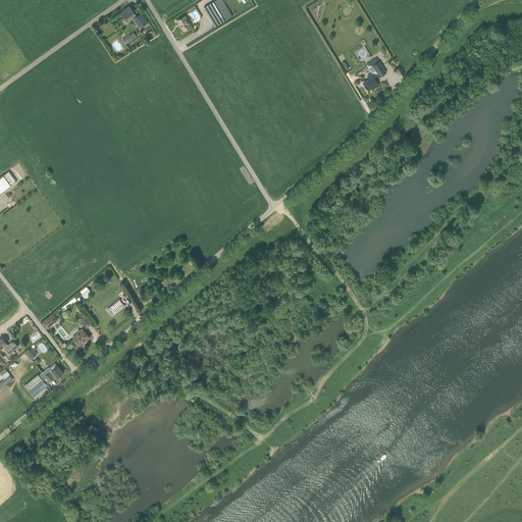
[(215,27),(226,20),(216,1),(204,7),(215,27)]
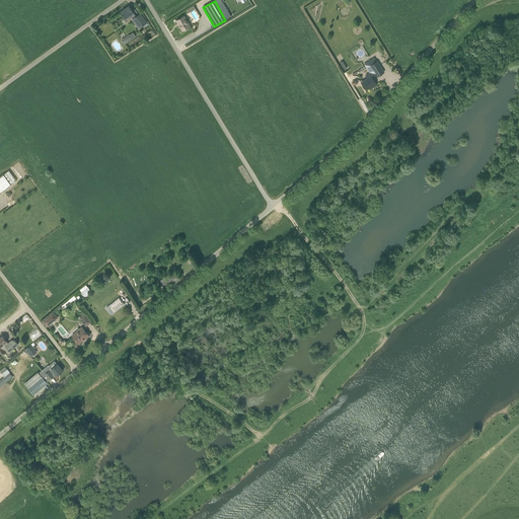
[(139,28),(147,22),(140,13),(136,16),(133,12),(134,12),(129,6),(121,11),(129,21),(132,18),(139,28)]
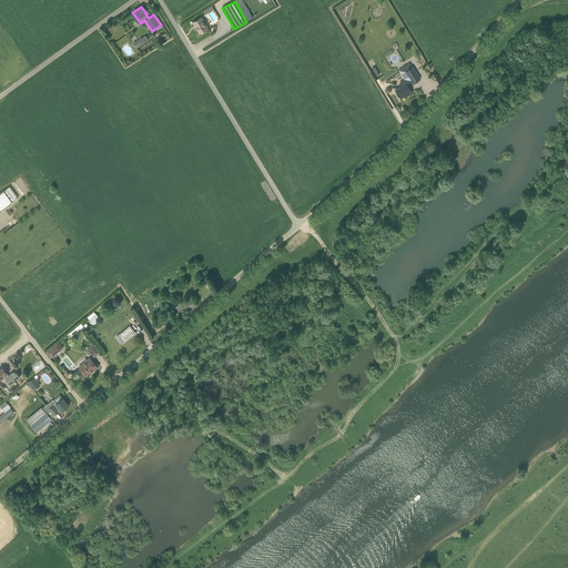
[(209,29),(201,18),(193,22),(200,33),(209,29)]
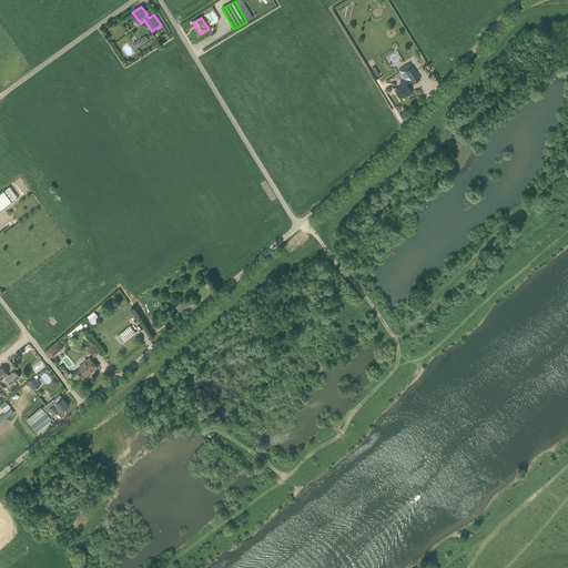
[(395,90),(401,99),(407,94),(408,95),(413,92),(407,85),(412,83),(413,83),(421,79),(413,67),(412,68),(409,63),(399,70),(405,79),(401,82),(402,85),(395,90)]
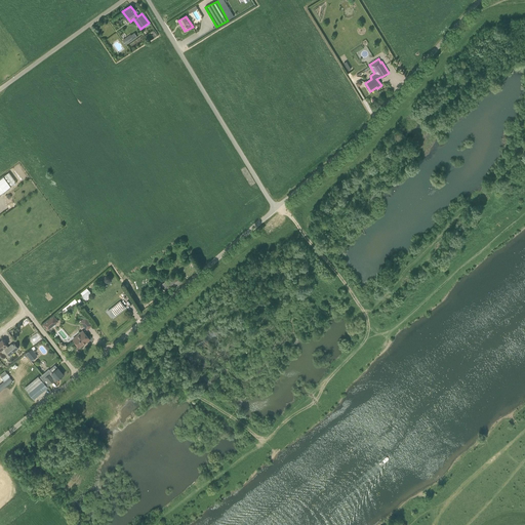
[(4,176),(0,178),(0,194),(11,187),(4,176)]
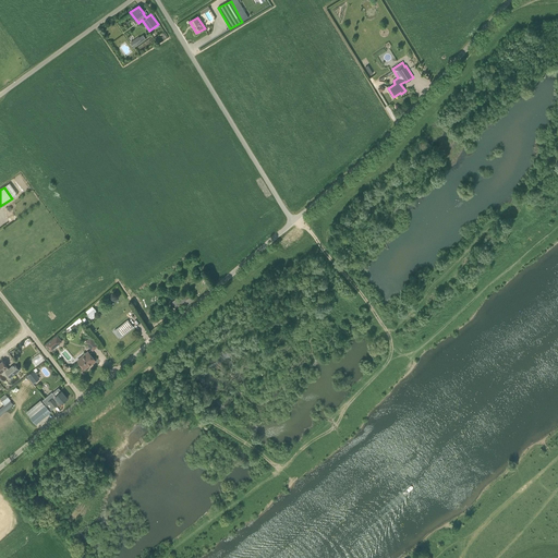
[(91,318),(98,314),(98,313),(95,308),(94,308),(87,314),(91,318)]
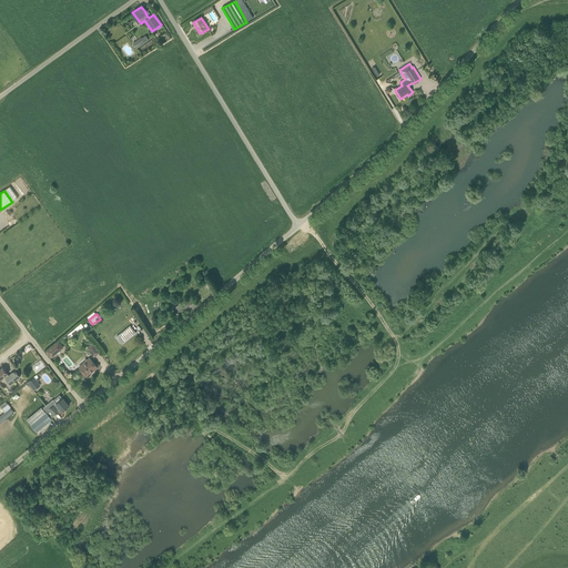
[(137,333),(130,325),(117,336),(122,344),(137,333)]
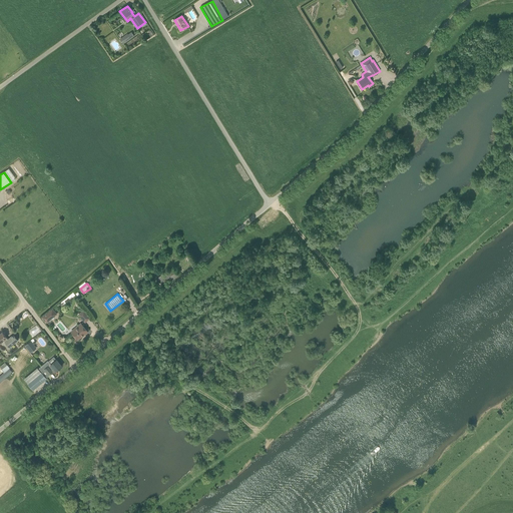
[(42,317),(46,323),(57,315),(52,309),(42,317)]
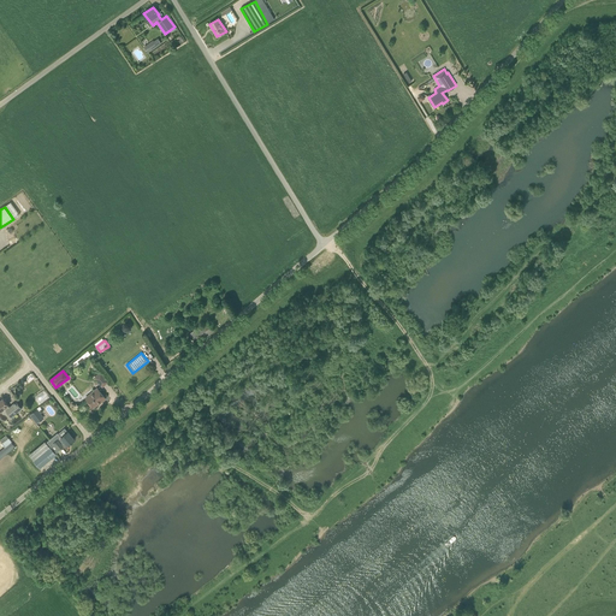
[(94,377),(102,386),(108,380),(100,372),(94,377)]
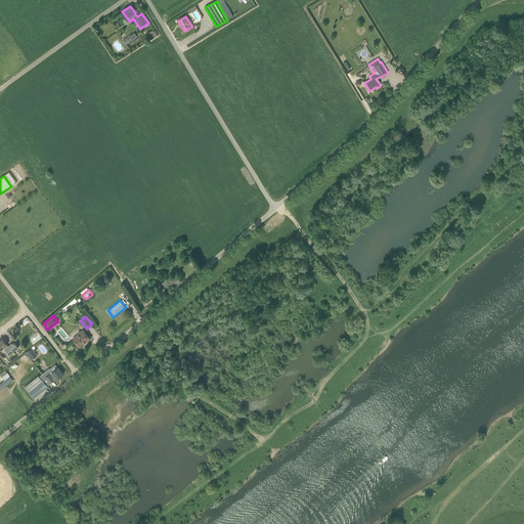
[(86,342),(90,339),(83,331),(73,339),(79,347),(86,341),(86,342)]
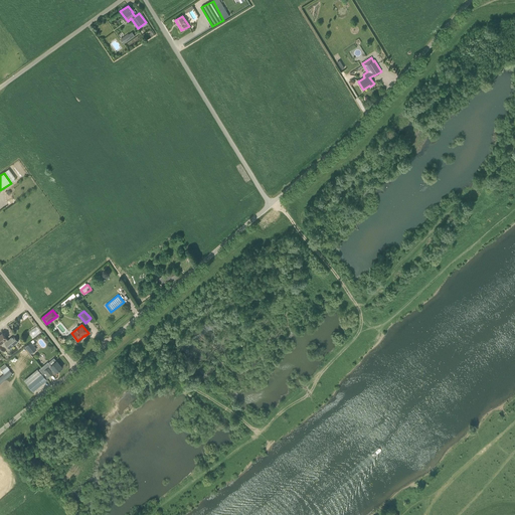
[(7,339),(2,333),(0,335),(0,343),(0,344),(4,341),(6,343),(5,343),(9,349),(18,341),(14,336),(8,340),(7,339)]
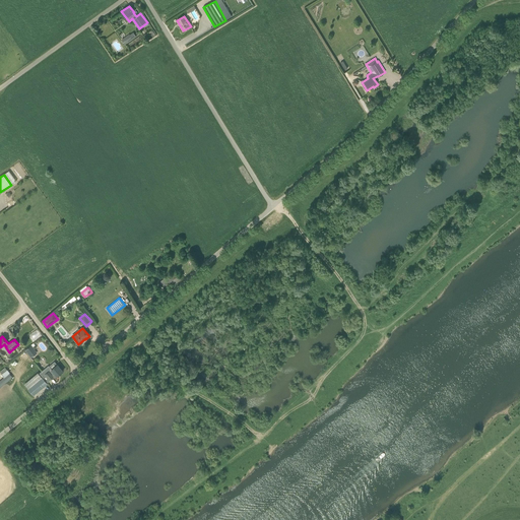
[(31,356),(31,358),(36,354),(29,346),(24,350),(30,358),(31,356)]
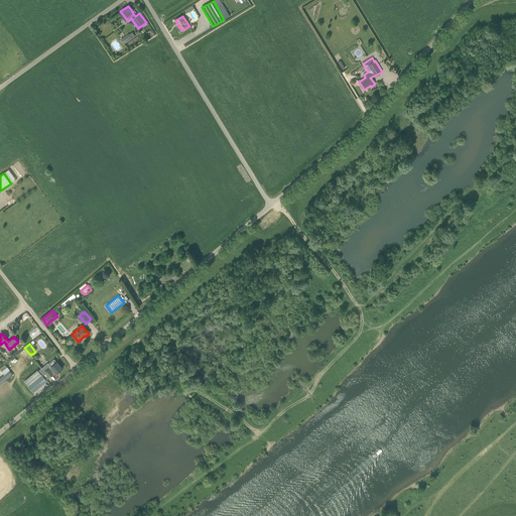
[(27,354),(21,358),(29,368),(35,364),(27,354)]
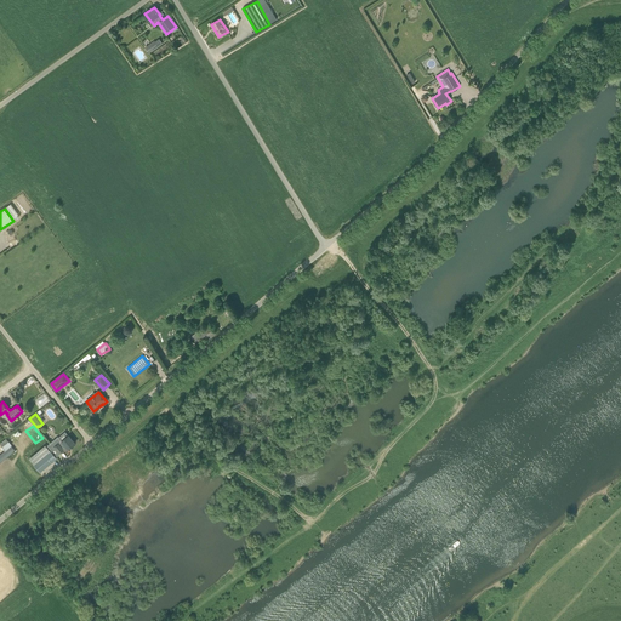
[(68,449),(75,443),(68,436),(66,432),(58,438),(62,442),(61,442),(58,444),(58,443),(55,446),(60,453),(63,450),(66,451),(68,449)]
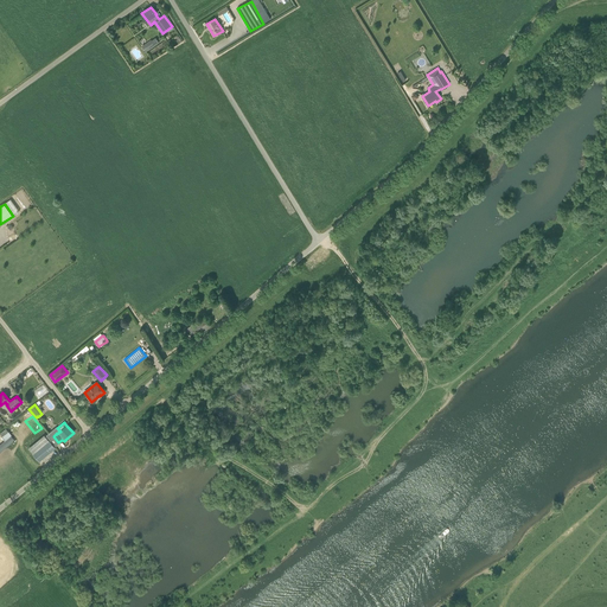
[(0,452),(14,441),(11,435),(5,441),(0,443),(0,452)]
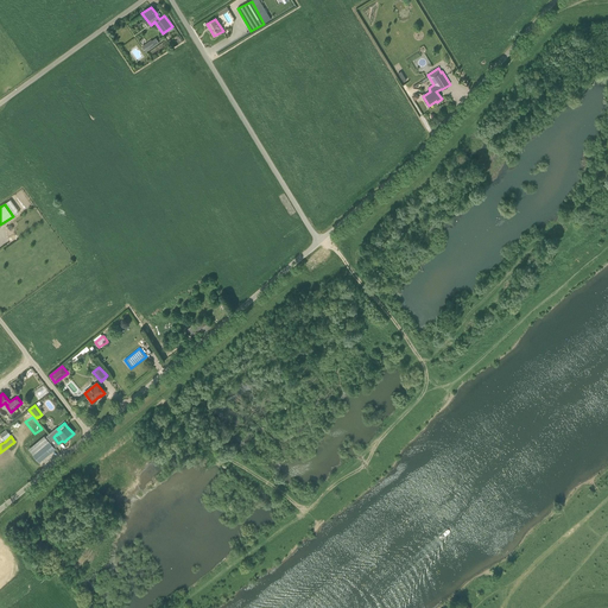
[(39,462),(56,449),(50,441),(33,455),(39,462)]
